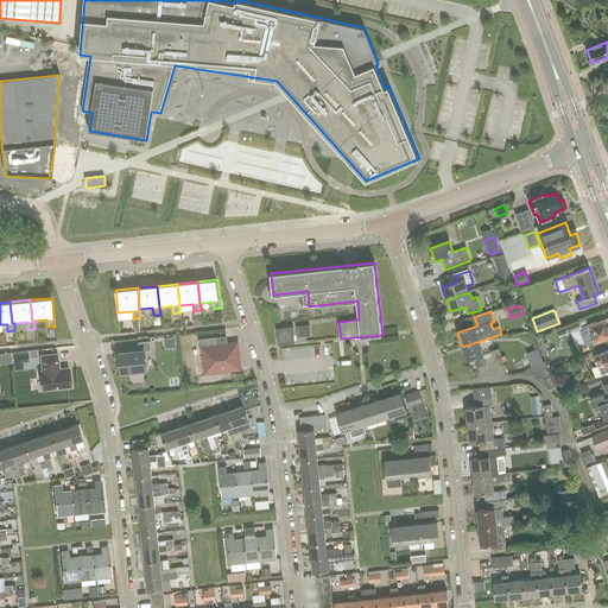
[(588,325),(582,328),(589,346),(595,343),(607,339),(607,318),(596,323),(596,322),(588,325)]
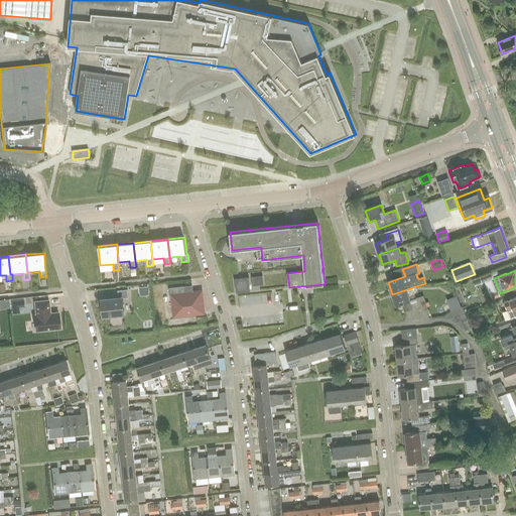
[(491,273),(480,277),(482,282),(493,278),(494,278),(491,272),(491,273)]
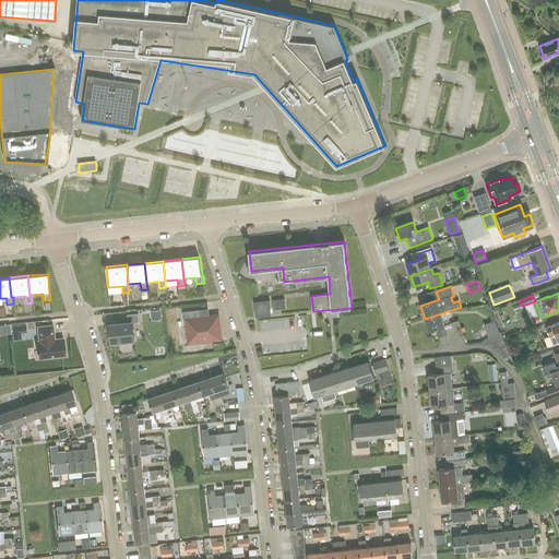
[(284,299),(272,300),(273,310),(285,309),(284,299)]
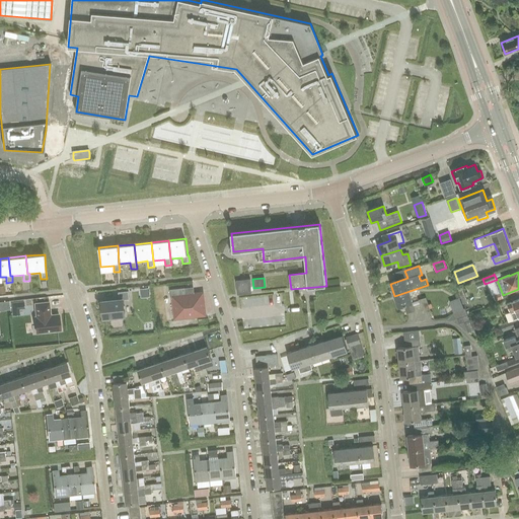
[(249,280),(236,281),(238,294),(251,293),(249,280)]
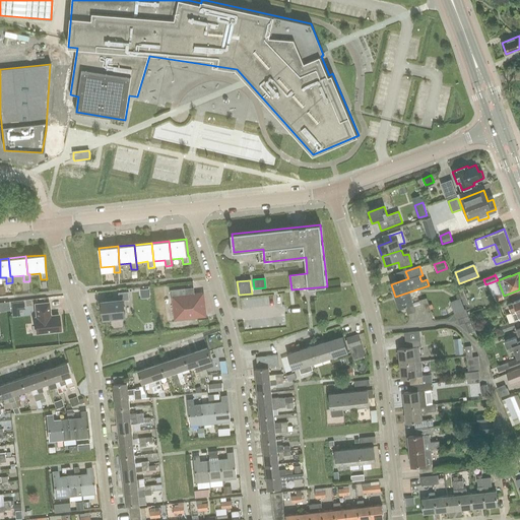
[(462,288),(459,289),(464,305),(468,304),(462,288)]
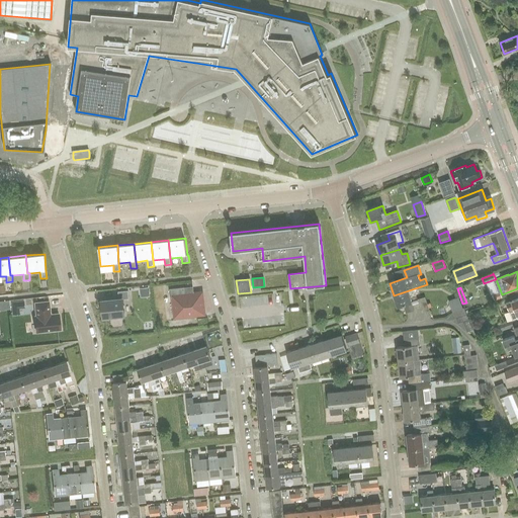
[(185,296),(185,295),(184,288),(170,289),(171,297),(174,297),(176,317),(204,314),(202,294),(185,296)]
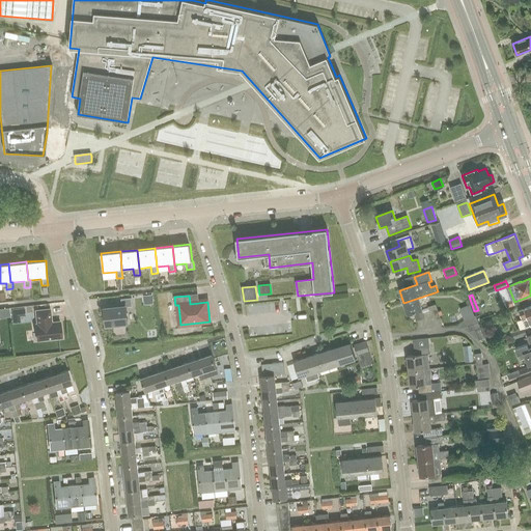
[(122,307),(105,309),(107,326),(128,324),(126,307),(133,307),(132,298),(121,300),(122,307)]
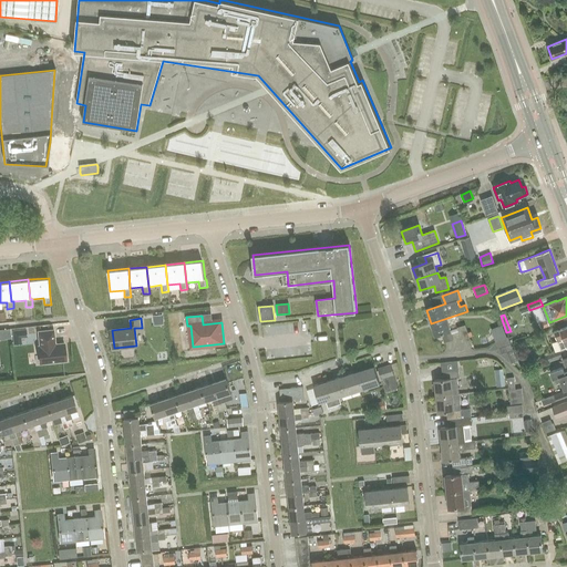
[(453,340),(451,331),(452,331),(447,318),(431,323),(435,337),(442,334),(444,342),(453,340)]
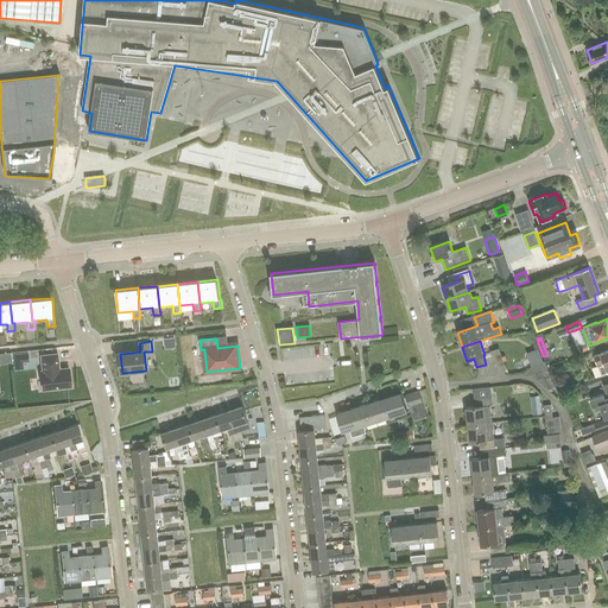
[(587,342),(578,346),(581,353),(589,349),(587,342)]
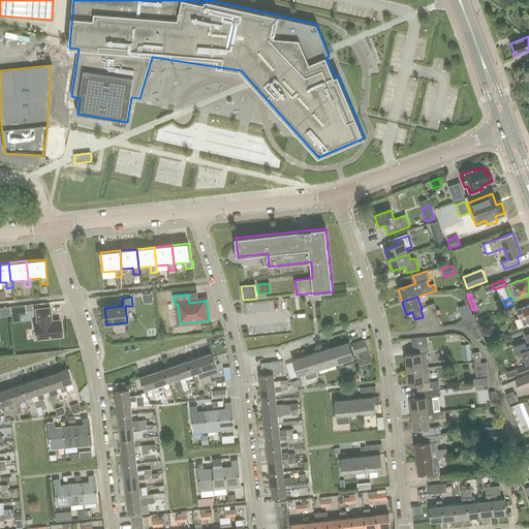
[(436,311),(434,303),(427,306),(431,319),(438,316),(438,315),(436,311)]
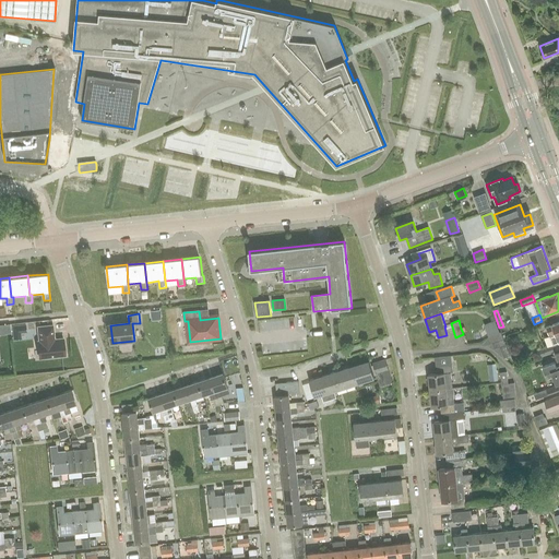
[(549,347),(558,343),(558,322),(546,328),(550,336),(546,337),(549,347)]
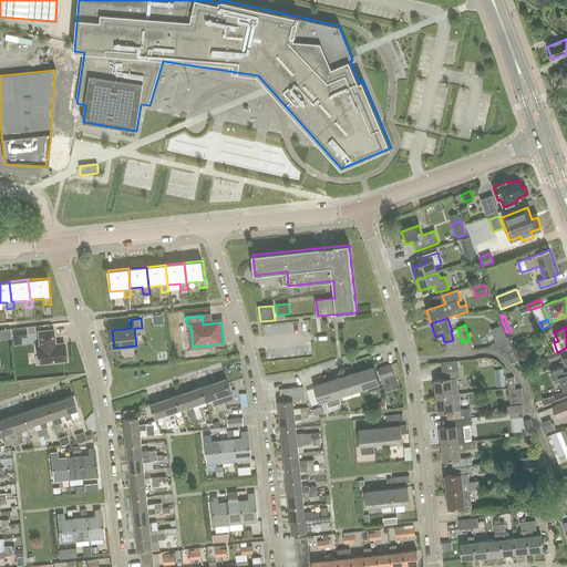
[(10,330),(0,330),(0,339),(10,339),(10,330)]
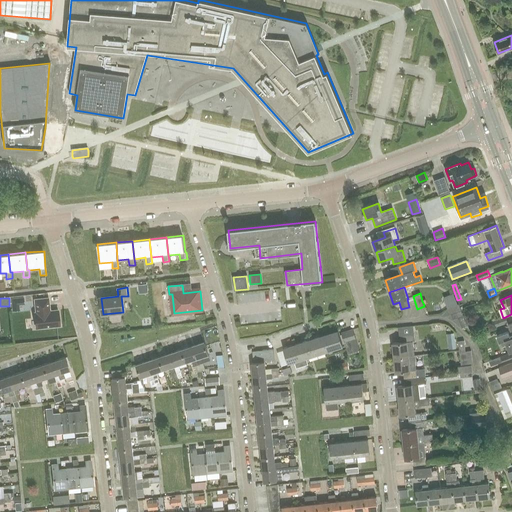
[(23,298),(12,299),(12,305),(12,307),(13,311),(18,311),(18,304),(23,304),(23,298)]
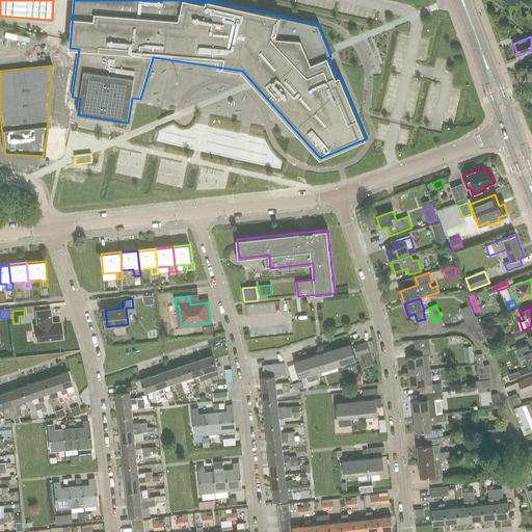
[(50,310),(35,311),(37,324),(35,325),(37,341),(62,339),(60,322),(52,323),(50,310)]
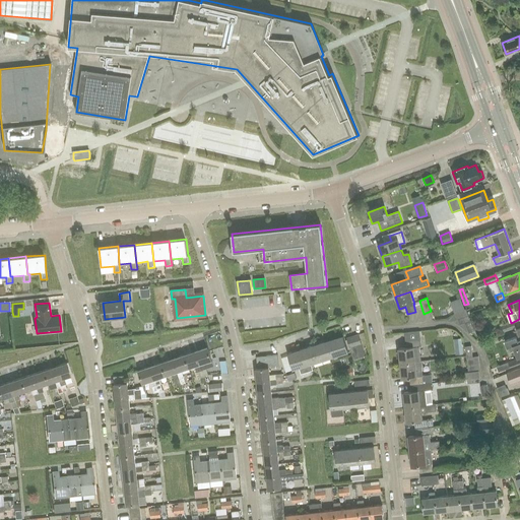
[(458,320),(469,316),(466,310),(456,314),(458,320)]
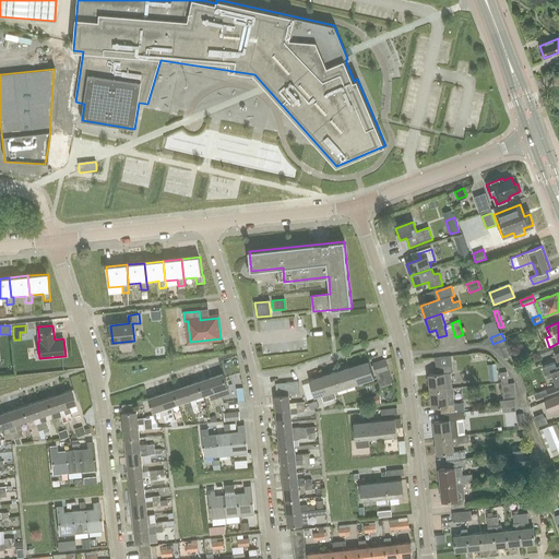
[(500,347),(507,345),(504,340),(492,344),(495,349),(500,347)]
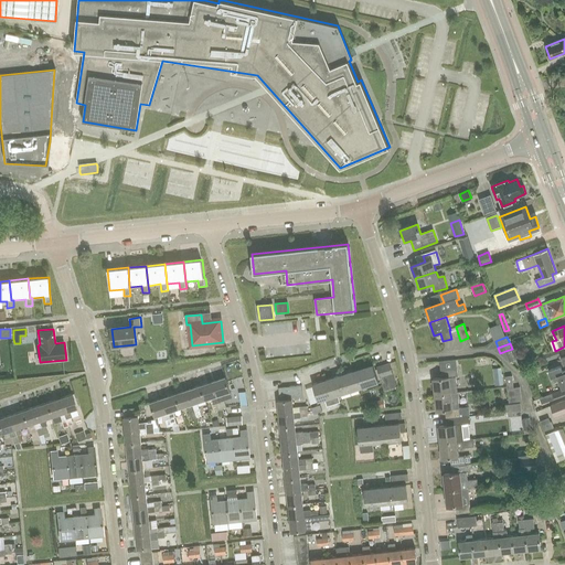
[(512,349),(505,351),(510,363),(516,360),(512,349)]
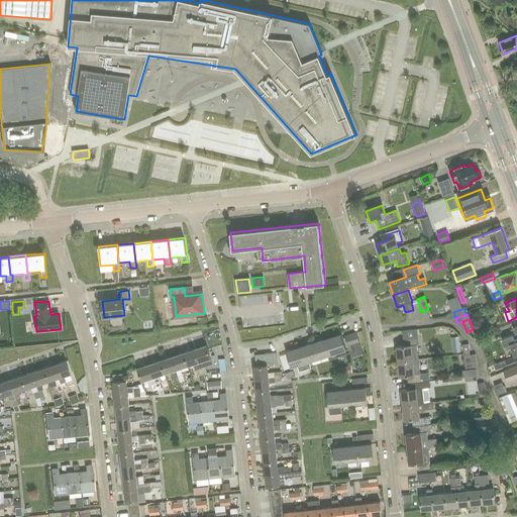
[(511,320),(500,325),(502,330),(513,326),(511,320)]
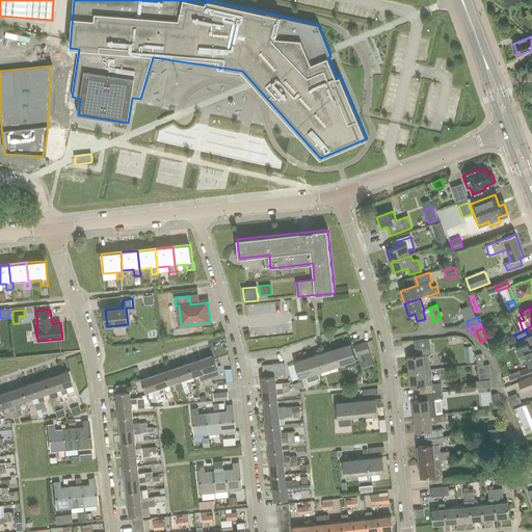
[(531,336),(528,338),(531,348),(530,348),(528,344),(516,349),(520,355),(525,354),(529,366),(531,364),(531,336)]
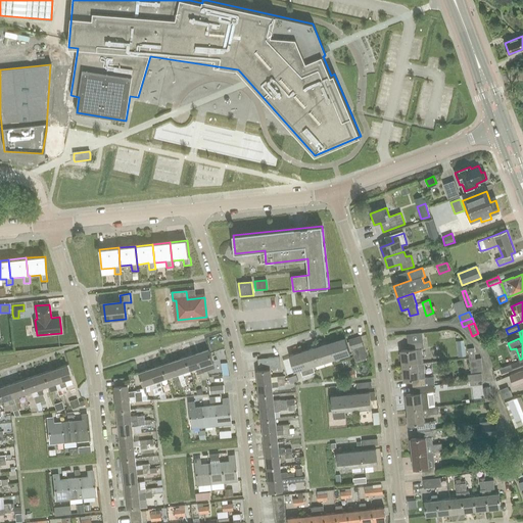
[(364,347),(360,336),(349,340),(352,350),(364,347)]
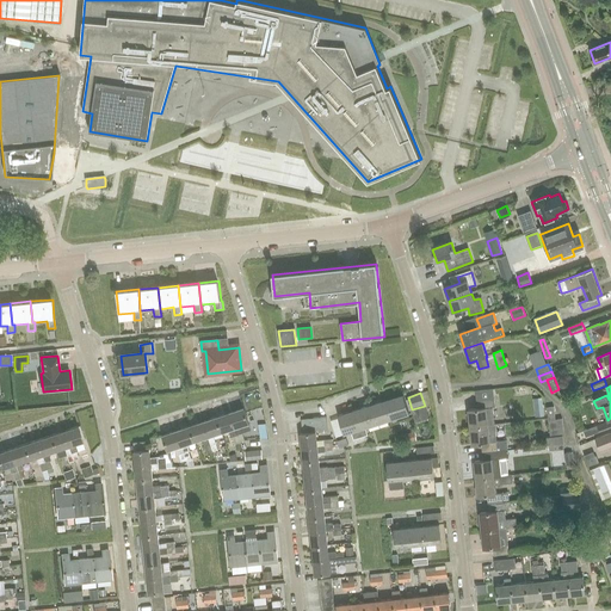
[(388,420),(409,414),(403,396),(382,402),(388,420)]
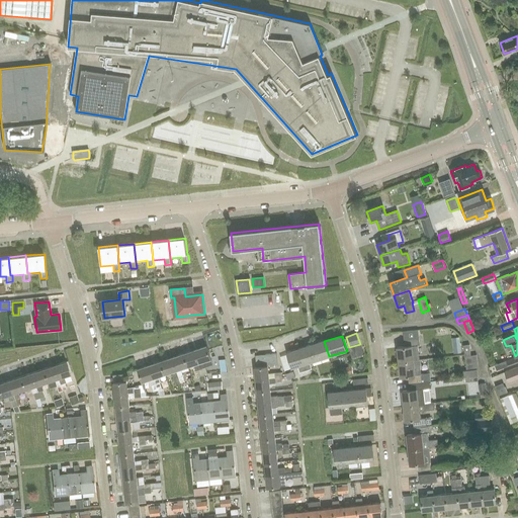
[(420,360),(419,346),(420,346),(419,339),(404,340),(405,347),(398,348),(399,362),(414,361),(420,360)]
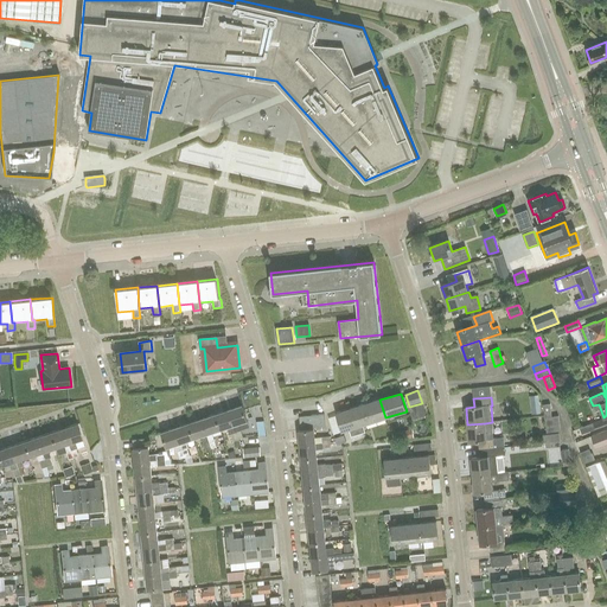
[(364,425),(385,417),(379,400),(358,407),(364,425)]
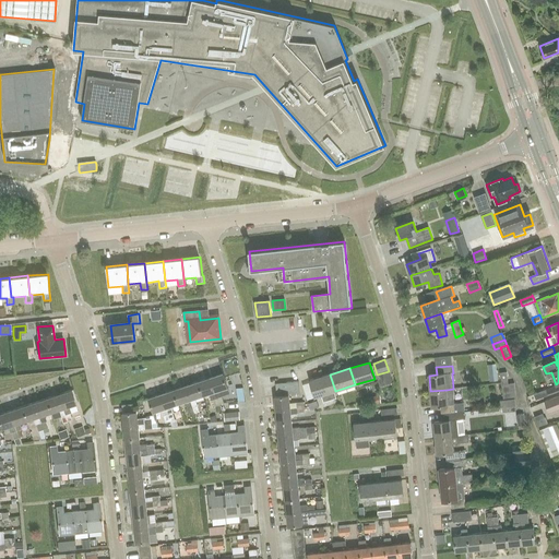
[(504,401),(514,399),(515,399),(516,399),(514,383),(509,384),(507,372),(500,373),(504,401)]
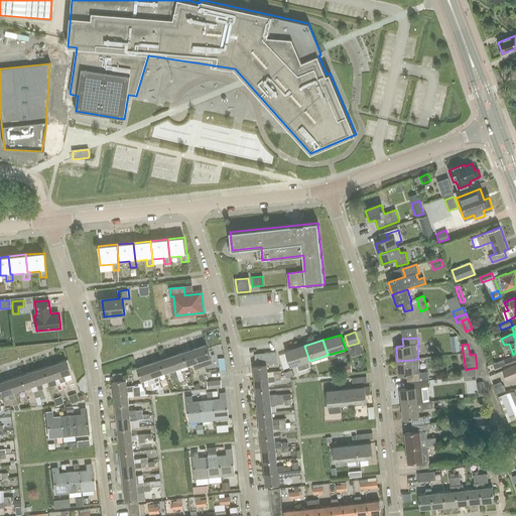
[(203,360),(210,358),(206,345),(195,349),(203,373),(207,372),(203,360)]
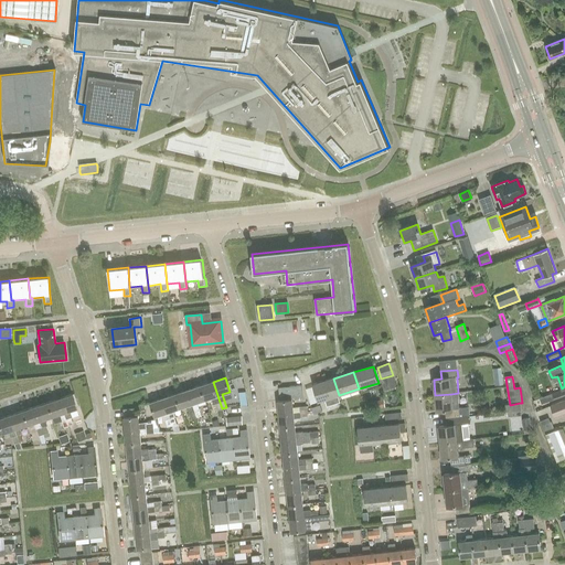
[(338,395),(339,395),(333,379),(312,384),(318,401),(324,400),(338,395)]
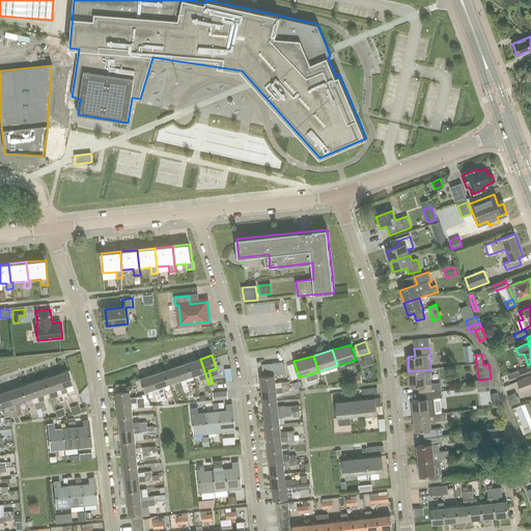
[(188,363),(192,375),(199,373),(201,380),(202,380),(204,386),(208,384),(204,372),(200,359),(188,363)]
